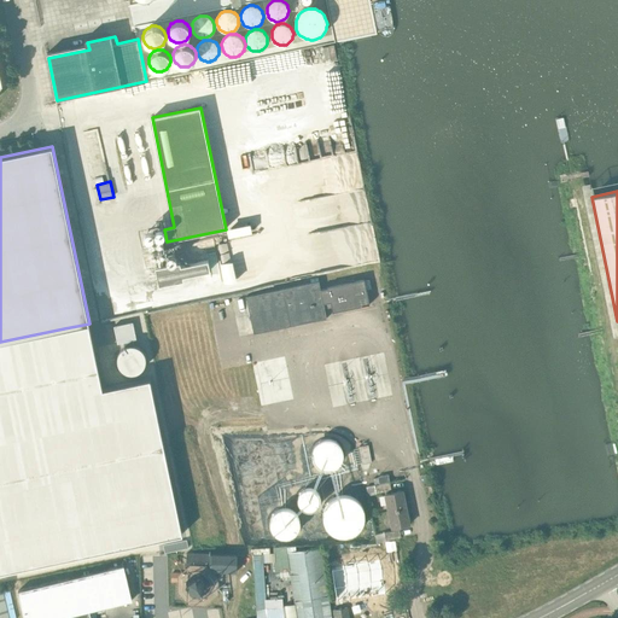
[(228,242),(221,243),(225,274),(237,273),(235,260),(231,261),(228,242)]
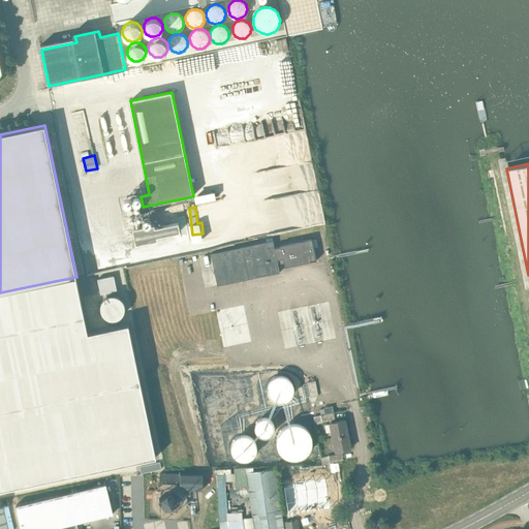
[(153,224),(133,228),(136,244),(157,240),(157,237),(179,231),(177,223),(154,227),(153,224)]
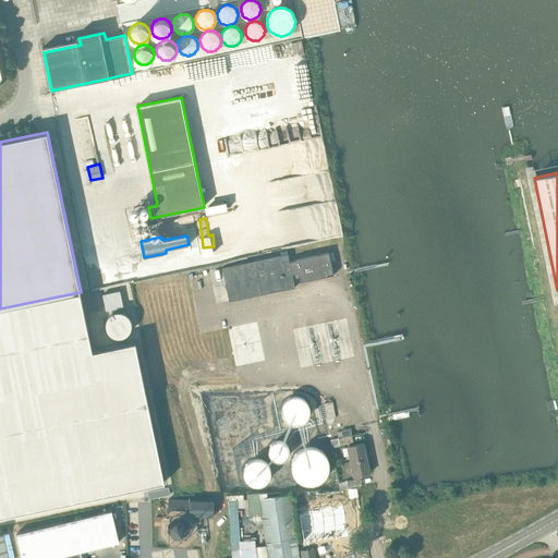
[(288,254),(222,268),(229,301),(295,288),(293,278),(300,277),(301,282),(334,275),(331,263),(336,262),(334,251),(295,258),(295,259),(289,261),(288,254)]
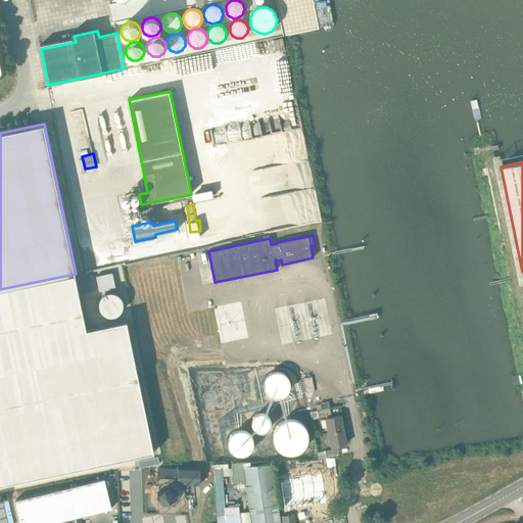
[(112,273),(96,276),(99,291),(104,290),(105,293),(103,295),(101,296),(101,297),(100,299),(99,300),(99,302),(99,304),(99,306),(99,307),(100,310),(100,311),(101,312),(102,313),(102,314),(103,314),(104,315),(105,316),(106,316),(107,316),(108,317),(109,317),(110,317),(111,317),(112,317),(113,317),(114,317),(115,316),(116,316),(117,315),(119,315),(121,313),(122,312),(123,311),(123,310),(123,308),(124,307),(124,306),(124,304),(124,303),(124,301),(123,300),(123,299),(123,298),(122,297),(121,296),(121,295),(120,294),(119,294),(116,293),(115,292),(114,292),(113,292),(112,288),(115,287),(112,273)]
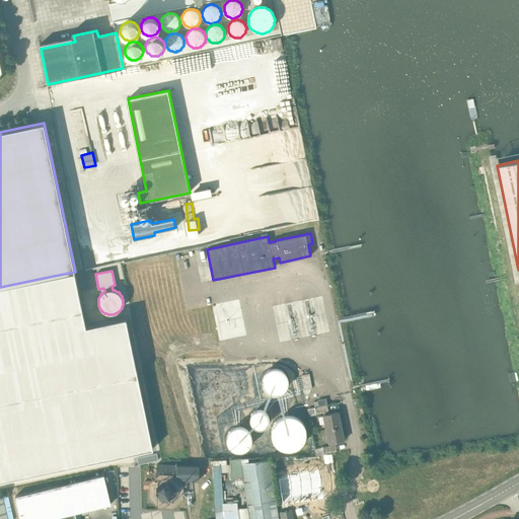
[(54,276),(0,287),(0,479),(153,448),(126,318),(86,326),(75,272),(54,276)]
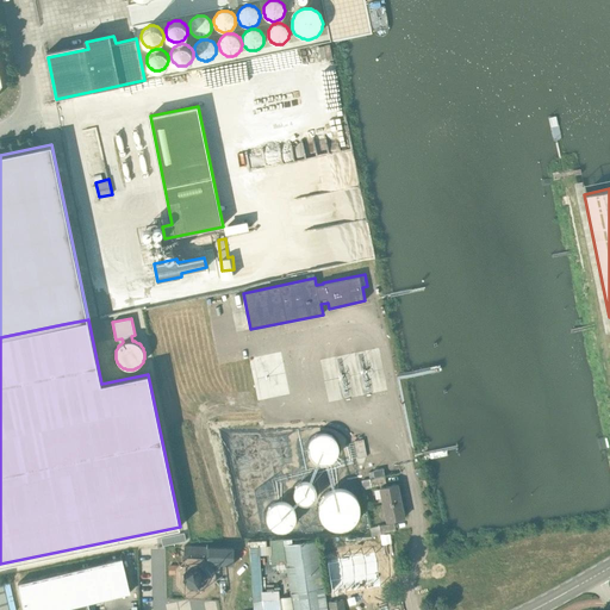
[(332,447),(332,443),(331,441),(329,437),(324,434),(322,434),(319,433),(313,434),(311,435),(309,437),(307,439),(306,441),(305,446),(305,449),(306,452),(307,454),(309,456),(313,459),(318,460),(323,460),(327,458),(328,456),(330,454),(331,452),(332,449),(332,447)]
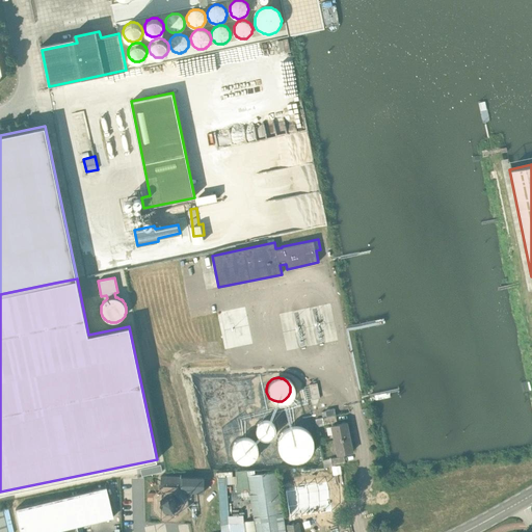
[(338,424),(336,415),(326,417),(322,418),(324,425),(330,423),(335,440),(350,436),(347,422),(338,424)]
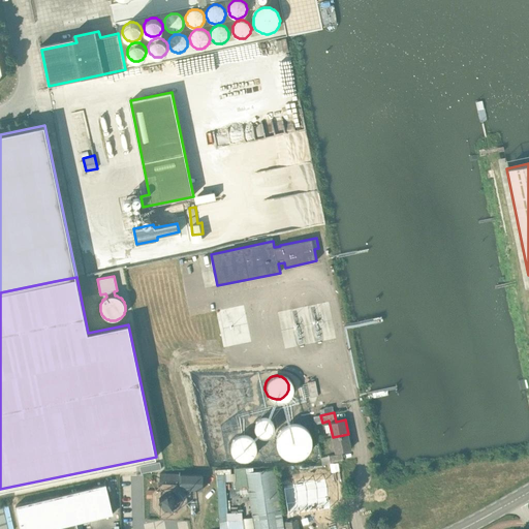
[(271,426),(271,425),(271,421),(269,418),(266,416),(263,415),(262,415),(258,415),(255,417),(253,421),(252,424),(252,428),(254,431),(257,433),(261,434),(265,434),(267,433),(268,432),(270,429),(271,427),(271,426)]
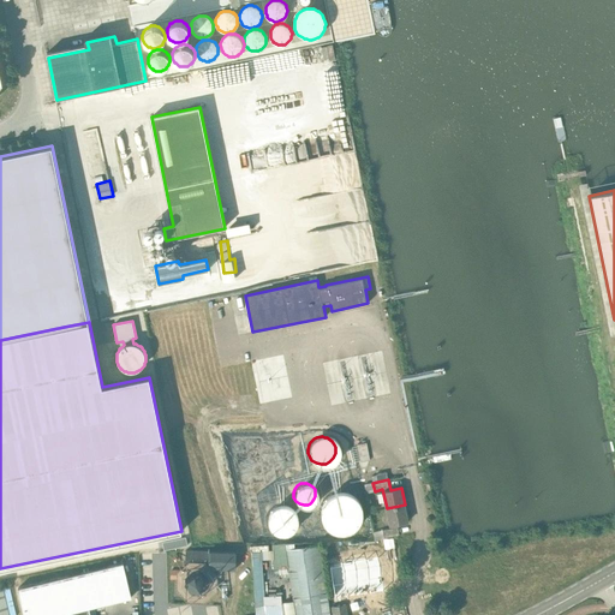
[(359,508),(359,503),(358,500),(356,496),(352,493),(348,490),(346,489),(341,488),(338,488),(333,488),(328,490),(326,491),(323,494),(321,497),(320,501),(318,505),(318,508),(318,512),(320,515),(321,519),(323,521),(326,525),(328,526),(333,529),(338,529),(341,529),(346,527),(348,526),(352,524),(356,520),(358,517),(359,512),(359,508)]
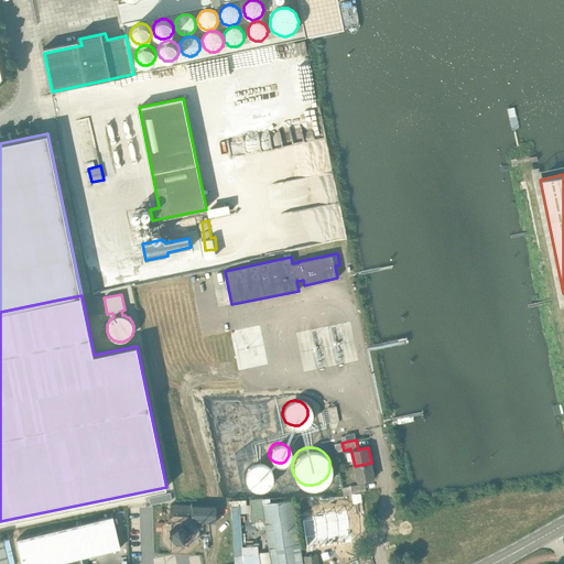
[(270,475),(269,473),(269,469),(267,467),(266,465),(263,464),(261,463),(259,462),(256,462),(253,462),(250,463),(248,464),(247,466),(245,468),(243,470),(243,473),(242,475),(243,477),(243,480),(246,484),(248,486),(250,487),(253,488),(256,488),(259,488),(261,487),(266,485),(267,483),(269,480),(269,477),(270,475)]
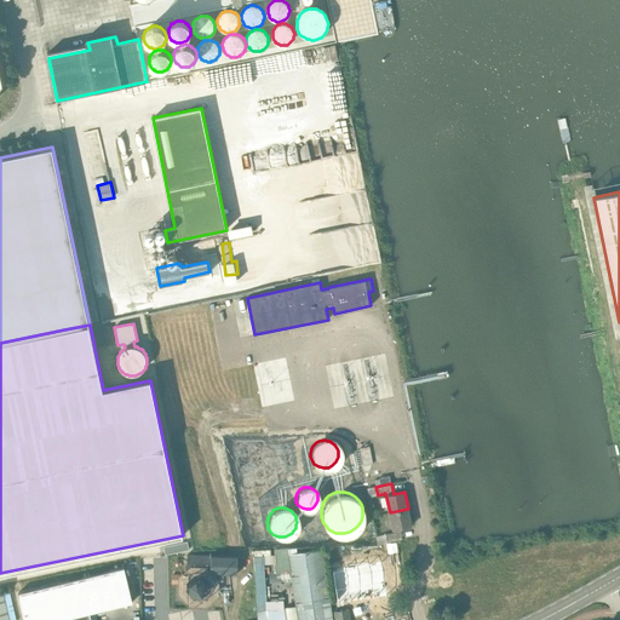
[(388,543),(391,541),(403,539),(401,528),(412,526),(408,509),(390,512),(394,533),(386,534),(388,543)]
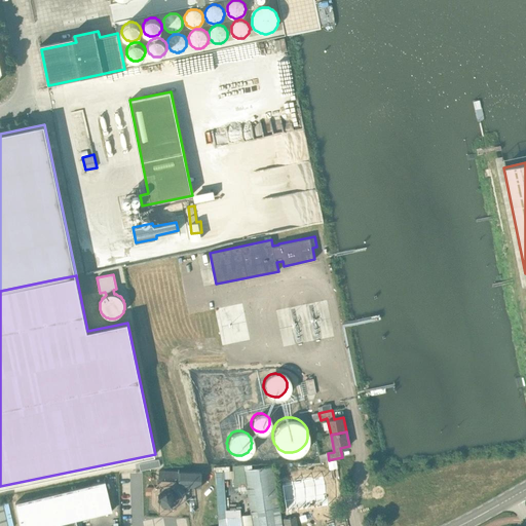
[(159,459),(139,463),(140,471),(160,466),(159,459)]
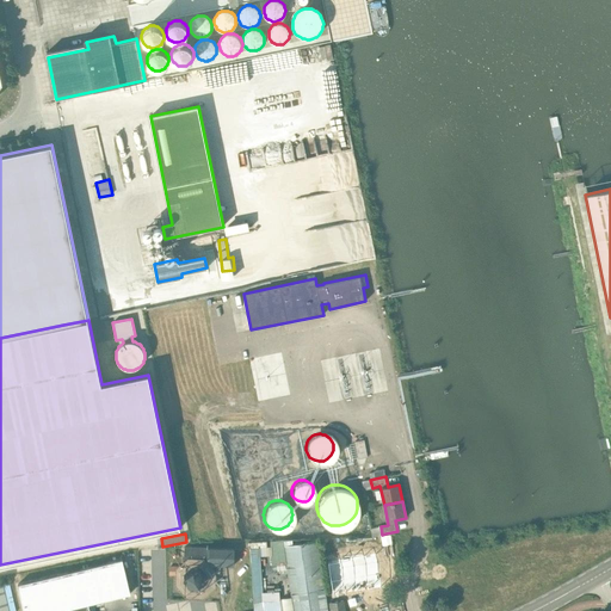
[(294,545),(292,539),(248,543),(248,549),(250,549),(254,610),(327,610),(318,542),(294,545)]
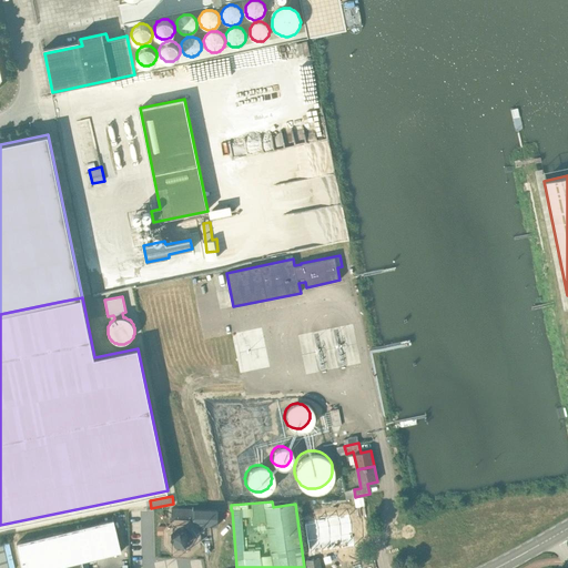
[(159,526),(158,534),(165,534),(171,535),(171,547),(192,548),(193,527),(178,526),(178,524),(217,526),(217,519),(217,510),(172,508),(171,527),(159,526)]
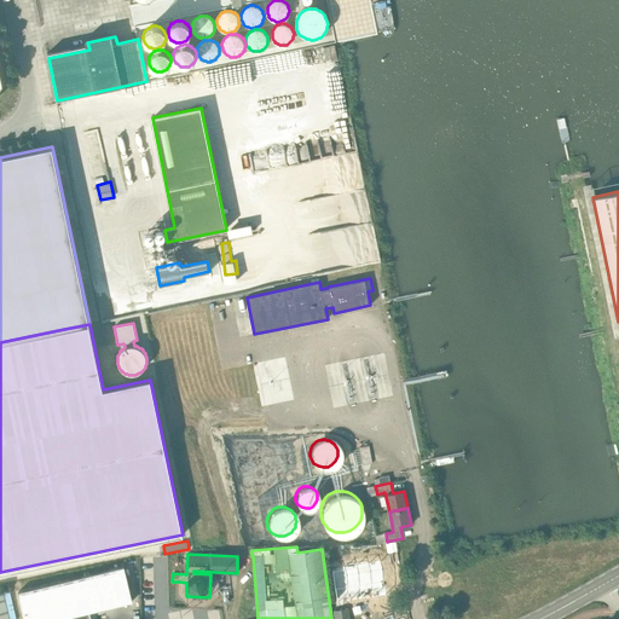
[(333,568),(337,603),(387,595),(381,561),(333,568)]
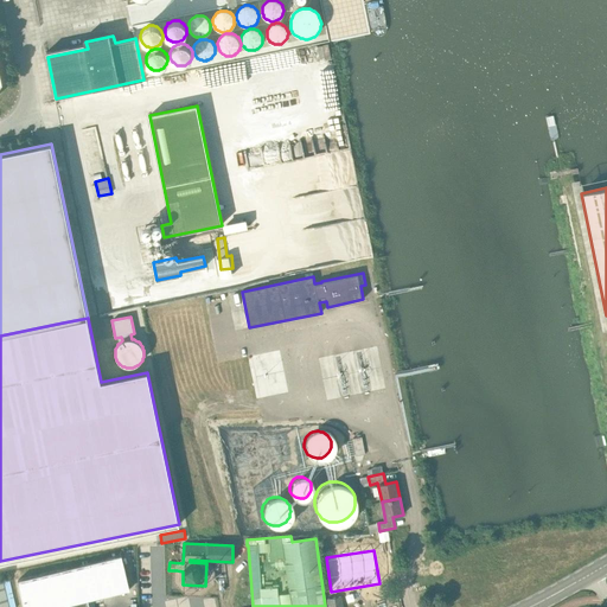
[(89,606),(88,599),(129,589),(121,555),(18,580),(24,606),(89,606)]
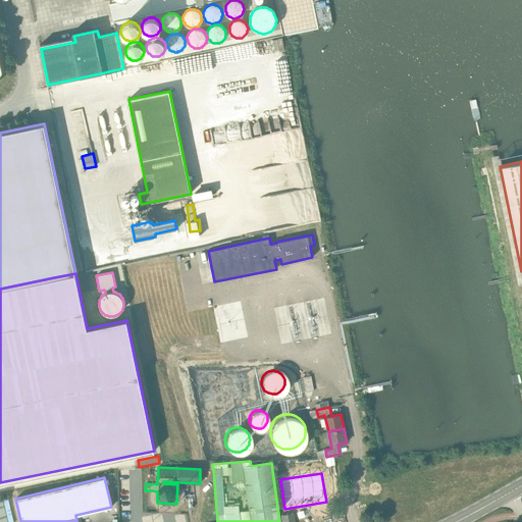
[(295,521),(294,513),(280,515),(281,521),(295,521)]
